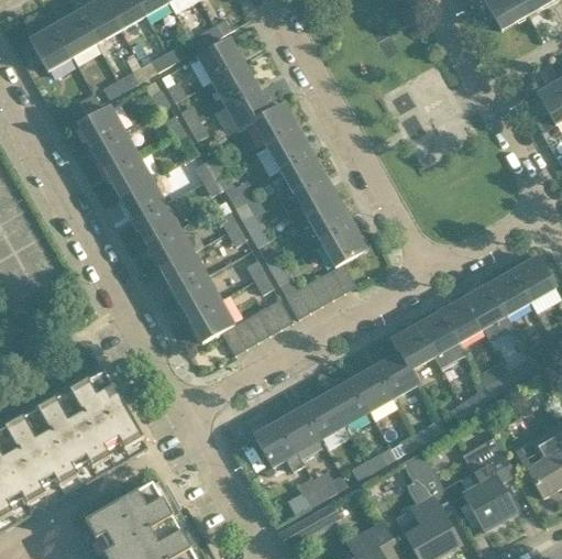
[(96,43),(117,31),(120,29),(105,0),(97,0),(78,11),(96,43)]
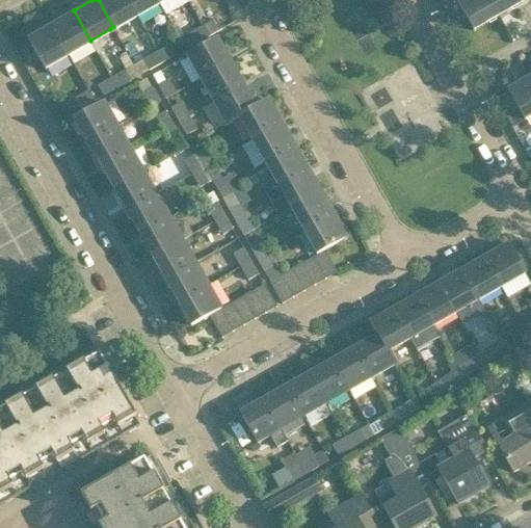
[(113,27),(136,15),(128,0),(99,0),(113,27)]
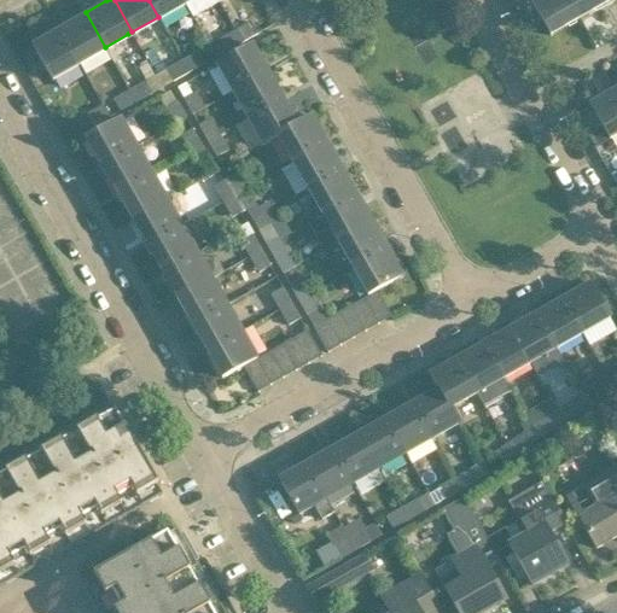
[(149,0),(158,17),(185,1),(184,0),(149,0)]
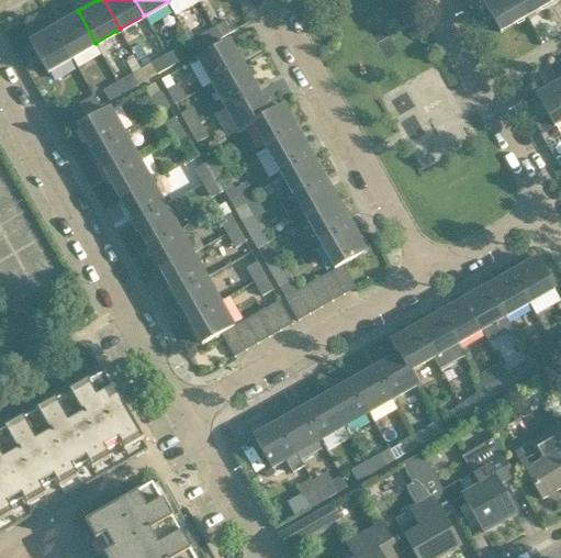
[(524,15),(514,0),(483,0),(500,29),(524,15)]
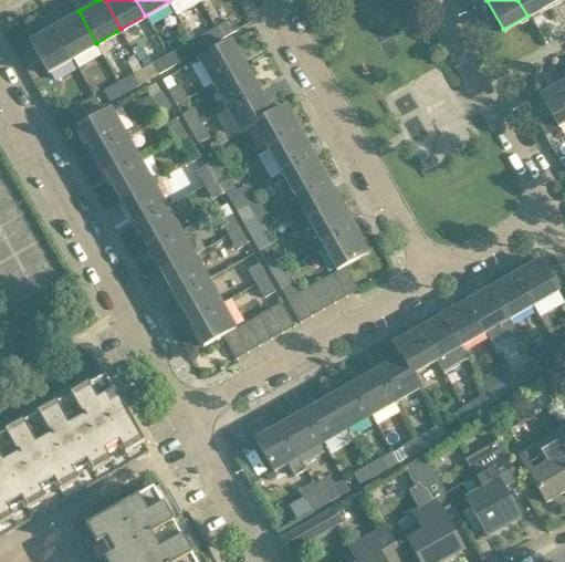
[(518,0),(527,16),(552,1),(551,0),(518,0)]
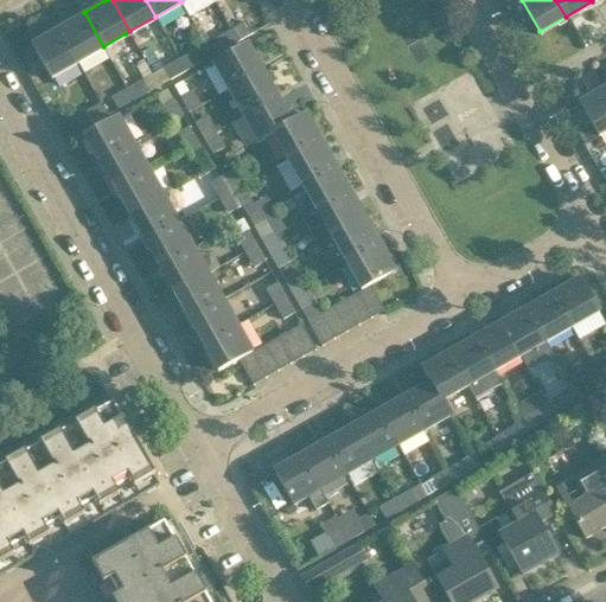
[(77,61),(103,46),(84,12),(58,26),(77,61)]
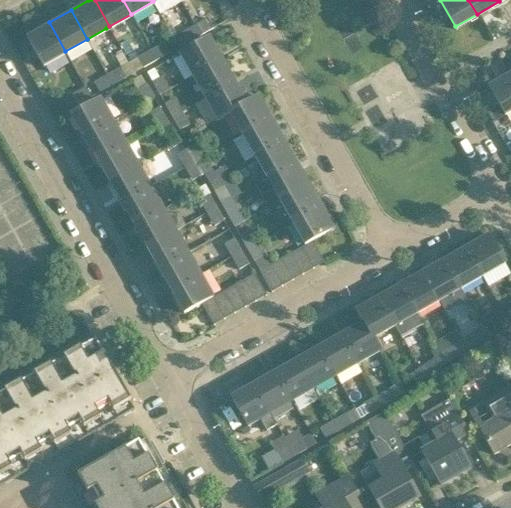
[(207,15),(194,23),(199,32),(212,25),(207,15)]
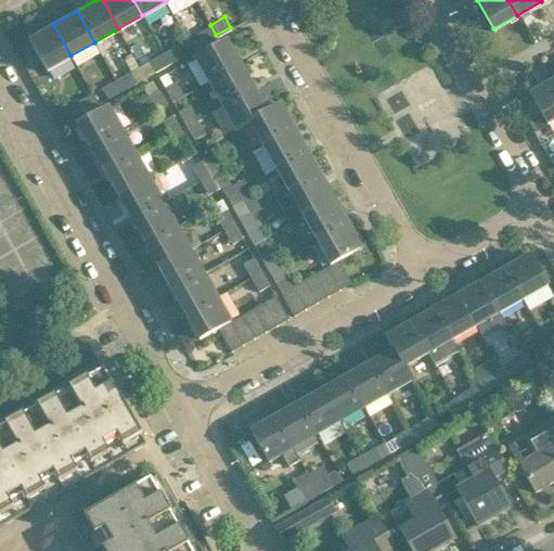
[(29,38),(47,69),(71,55),(53,24),(29,38)]
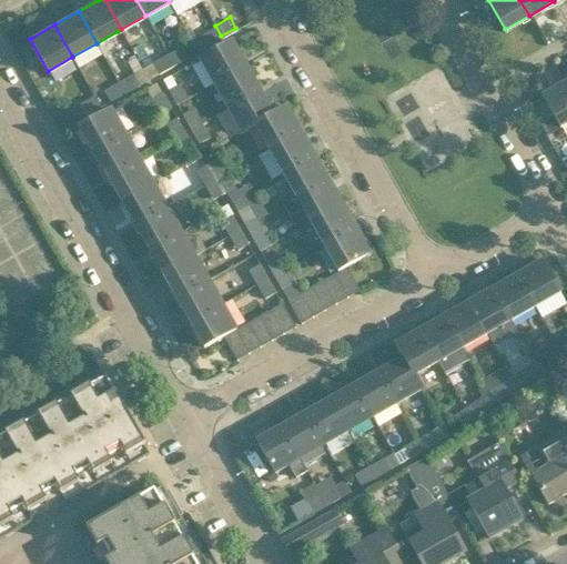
[(221,36),(215,26),(201,33),(208,44),(221,36)]
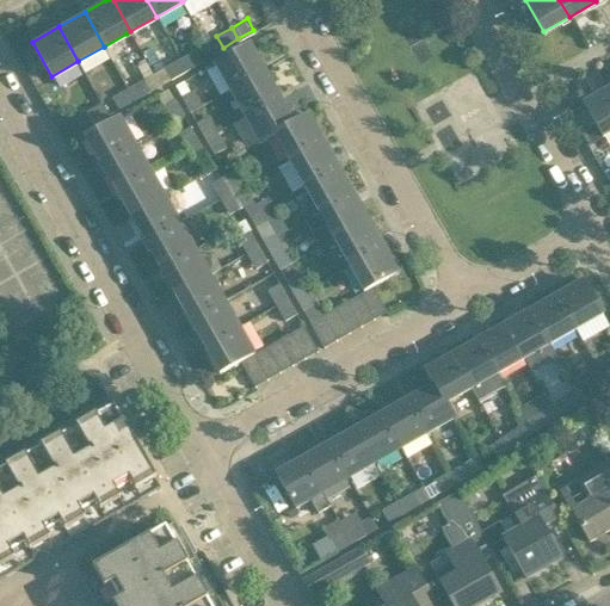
[(229,87),(264,67),(248,42),(214,61),(229,87)]
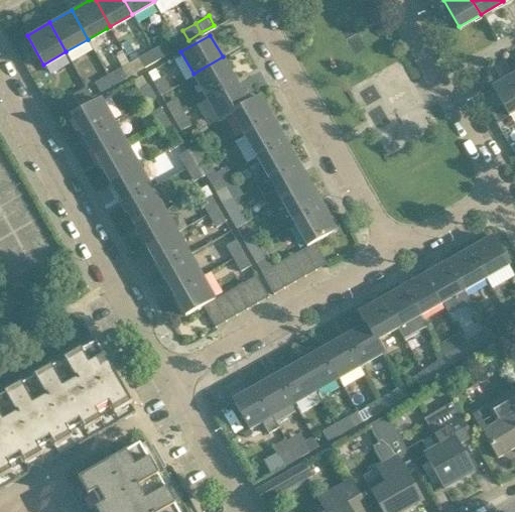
[(164,40),(151,48),(157,57),(170,50),(164,40)]
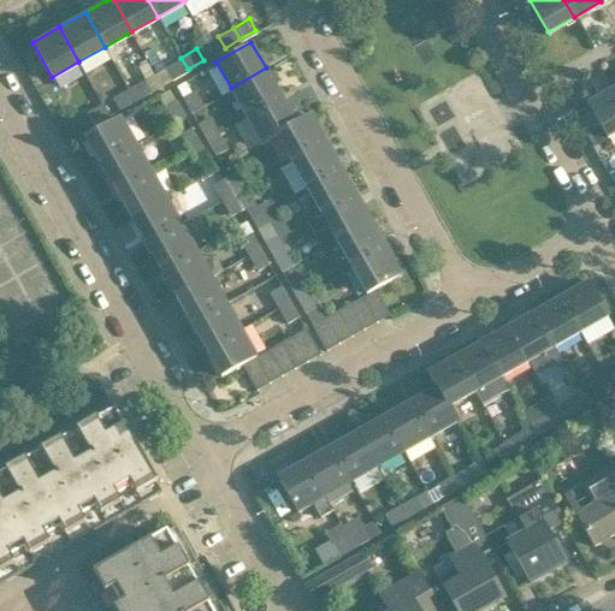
[(188,69),(181,58),(166,66),(172,77),(188,69)]
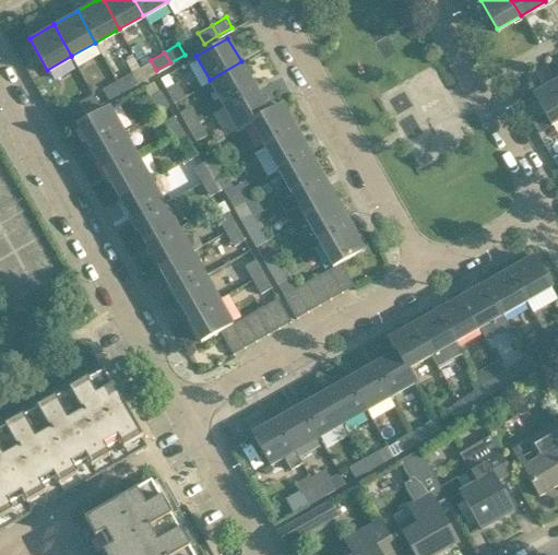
[(210,80),(223,104),(254,85),(241,61),(210,80)]
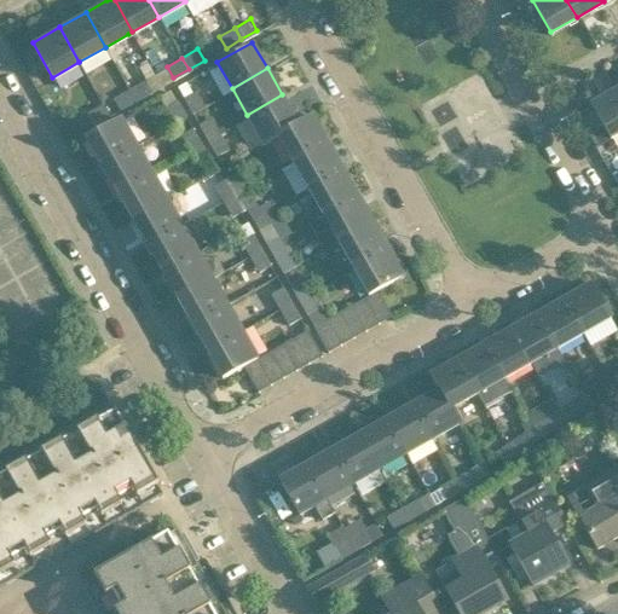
[(145,79),(130,88),(136,99),(151,91),(145,79)]
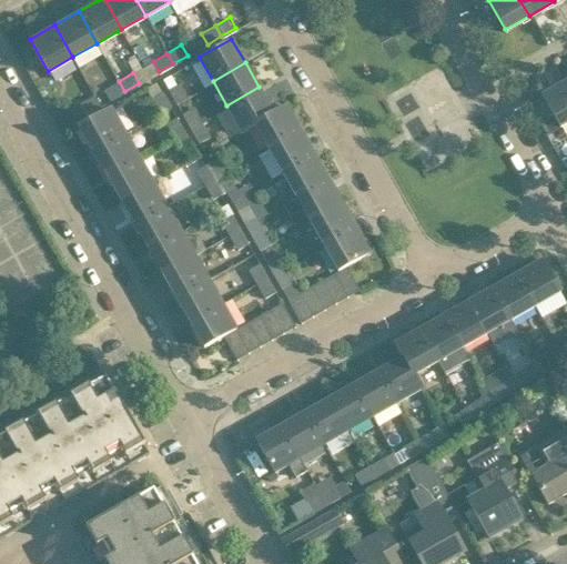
[(559,126),(566,120),(566,81),(566,79),(542,93),(555,118),(559,126)]
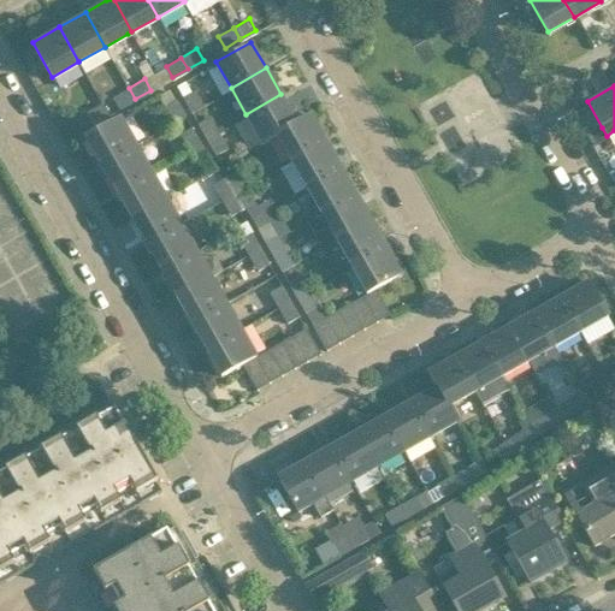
[(135,99),(129,88),(113,96),(119,107),(135,99)]
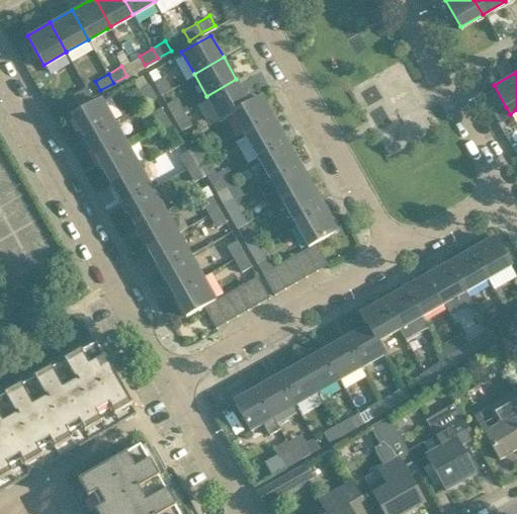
[(163,75),(154,80),(161,93),(170,87),(163,75)]
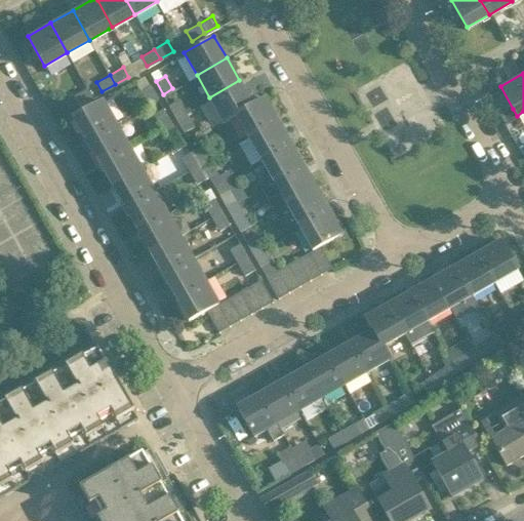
[(223,120),(235,114),(252,103),(239,80),(209,97),(223,120)]
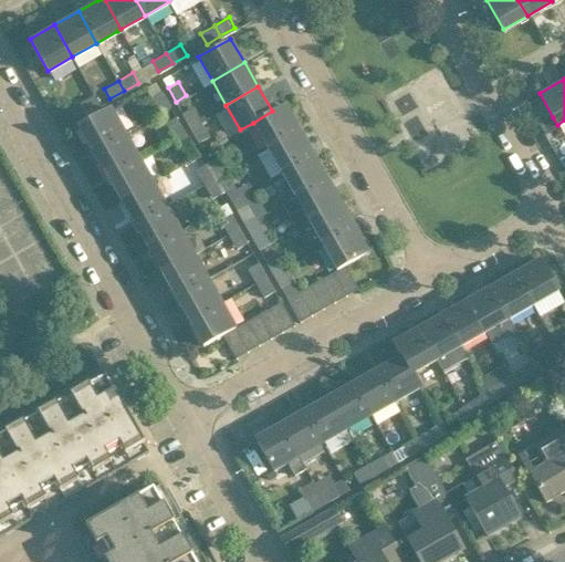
[(161,91),(152,96),(159,111),(170,105),(161,91)]
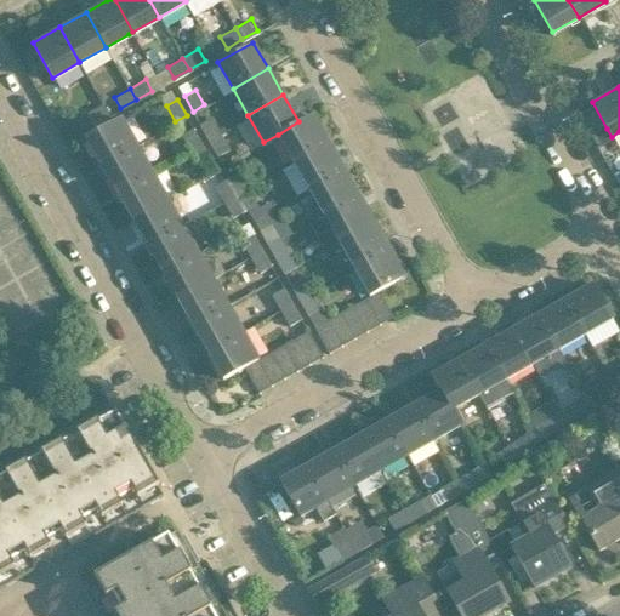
[(103,103),(86,112),(94,124),(109,114),(103,103)]
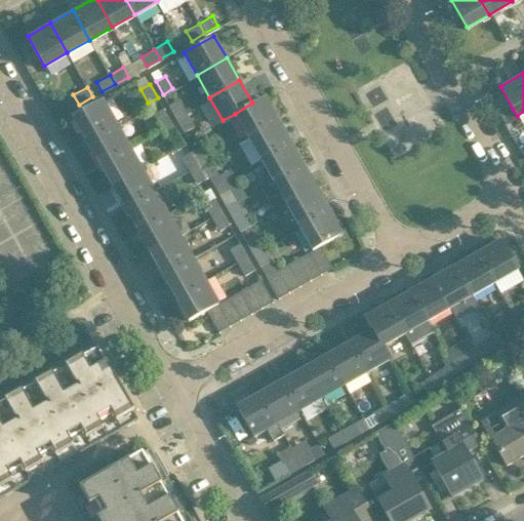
[(235,114),(247,136),(277,118),(265,95),(252,103),(235,114)]
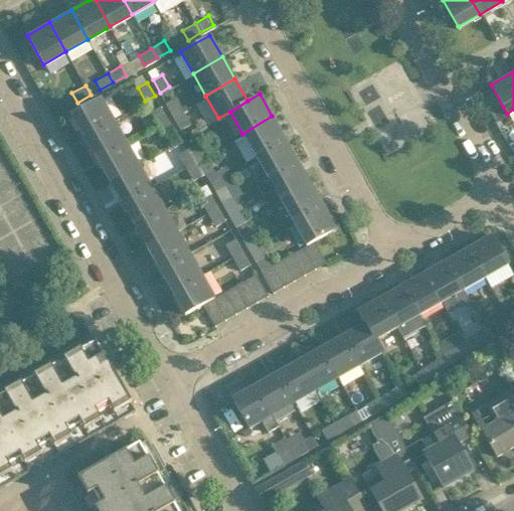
[(70,113),(83,135),(113,119),(100,97),(89,103),(70,113)]
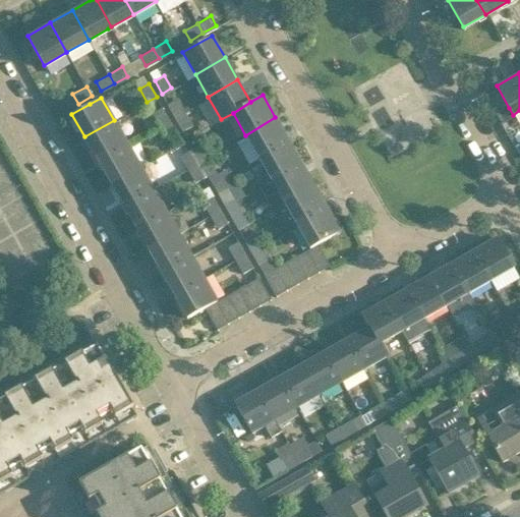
[(184,111),(177,98),(167,103),(175,116),(184,111)]
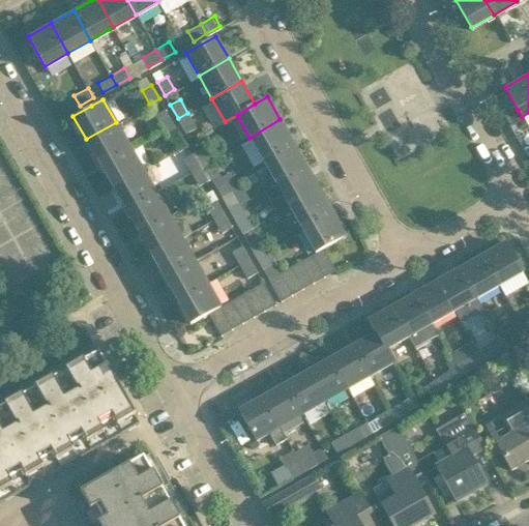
[(509,123),(522,117),(518,110),(516,106),(503,113),(509,123)]
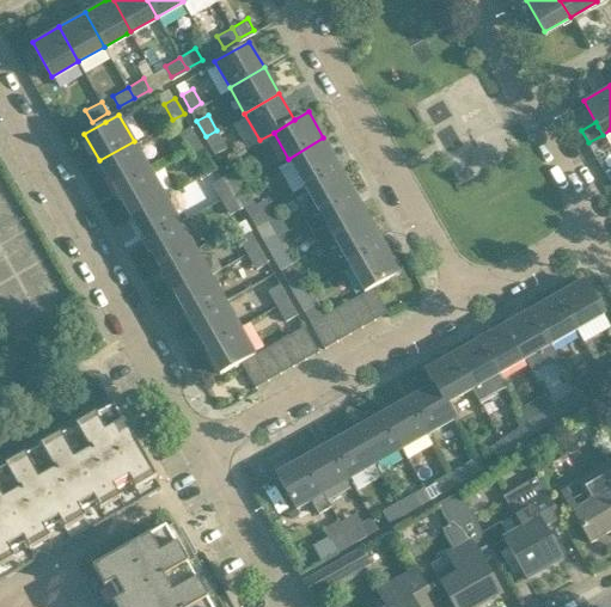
[(188,146),(199,140),(190,124),(179,130),(188,146)]
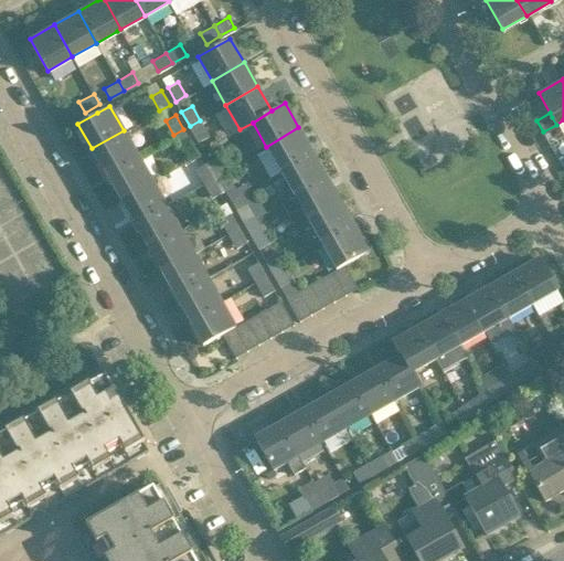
[(208,135),(200,120),(190,126),(198,140),(208,135)]
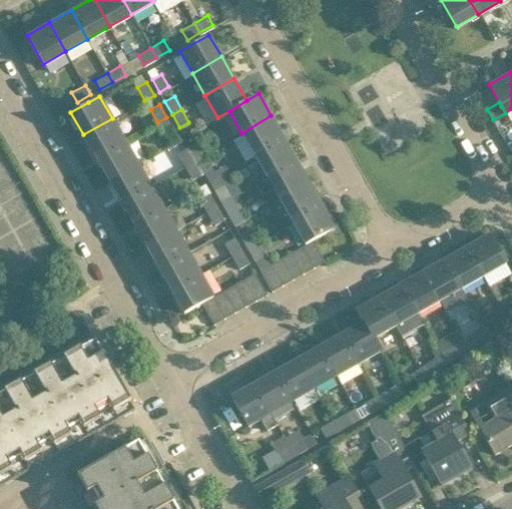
[(241,133),(253,155),(284,137),(271,115),(241,133)]
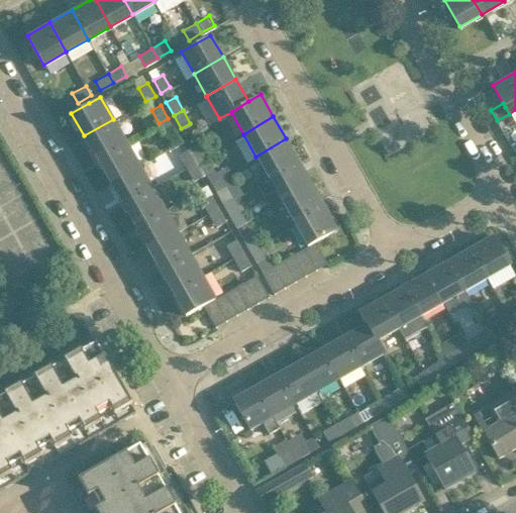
[(176,131),(168,118),(159,123),(166,136),(176,131)]
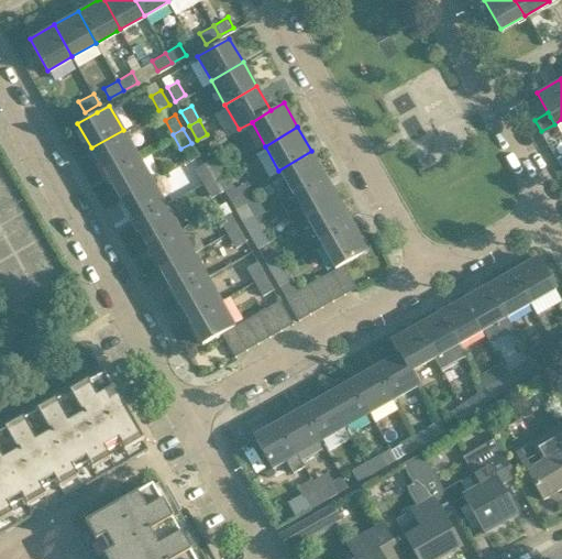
[(136,154),(123,130),(91,148),(105,172),(136,154)]
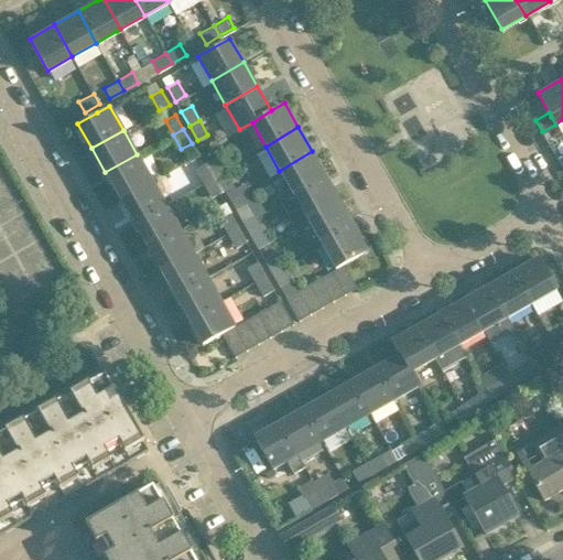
[(279,171),(293,195),(325,176),(312,151),(279,171)]
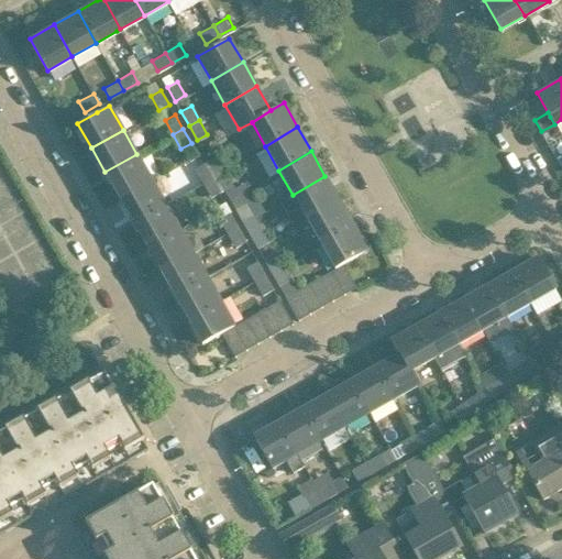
[(105,172),(119,196),(151,178),(136,154),(105,172)]
